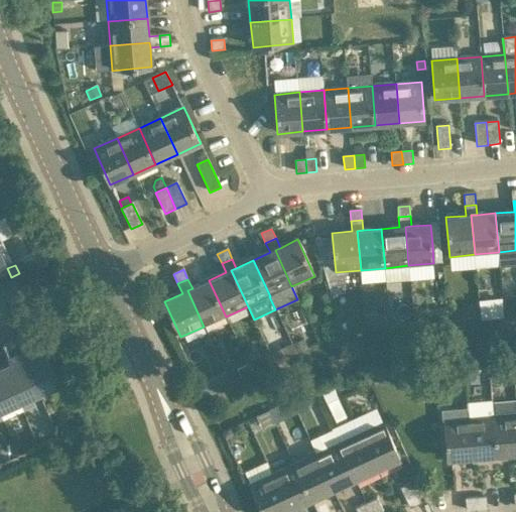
[(204,327),(226,316),(209,280),(192,288),(187,290),(204,327)]
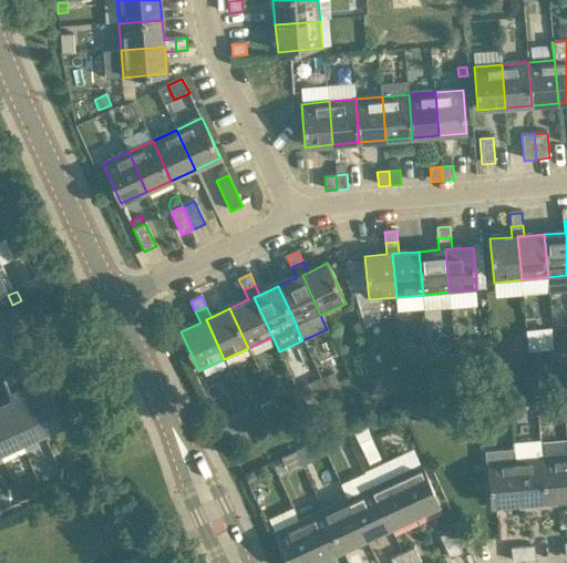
[(550,329),(527,331),(529,351),(553,349),(550,329)]
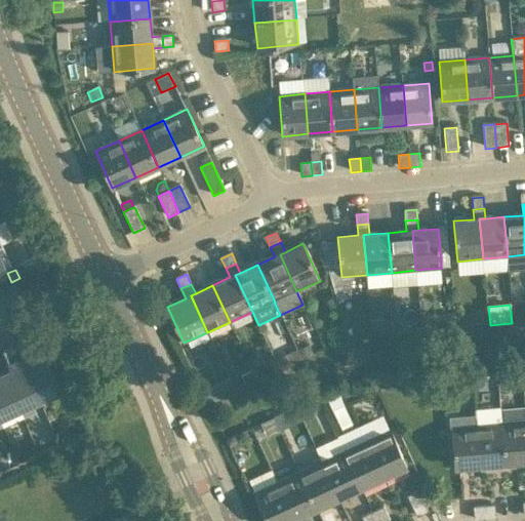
[(522,322),(521,310),(512,310),(513,323),(522,322)]
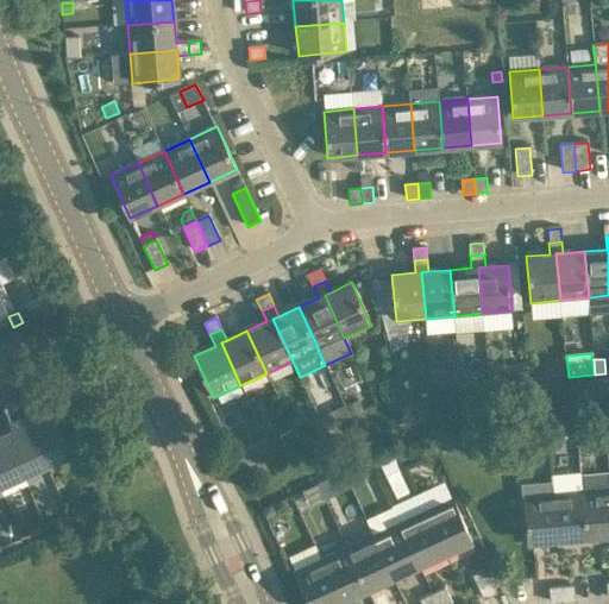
[(432,392),(450,390),(449,372),(431,373),(432,392)]
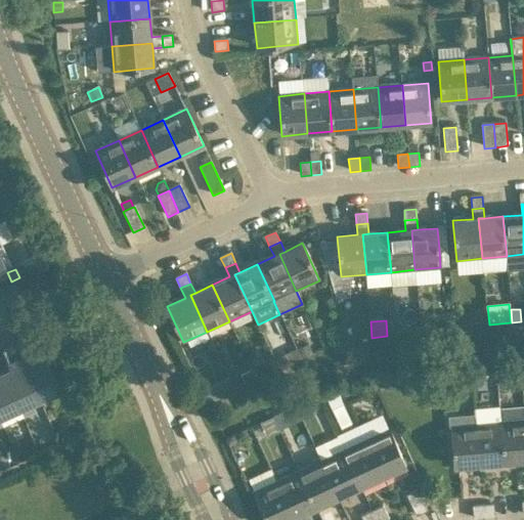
[(15,345),(40,399),(60,391),(43,354),(34,359),(25,341),(15,345)]
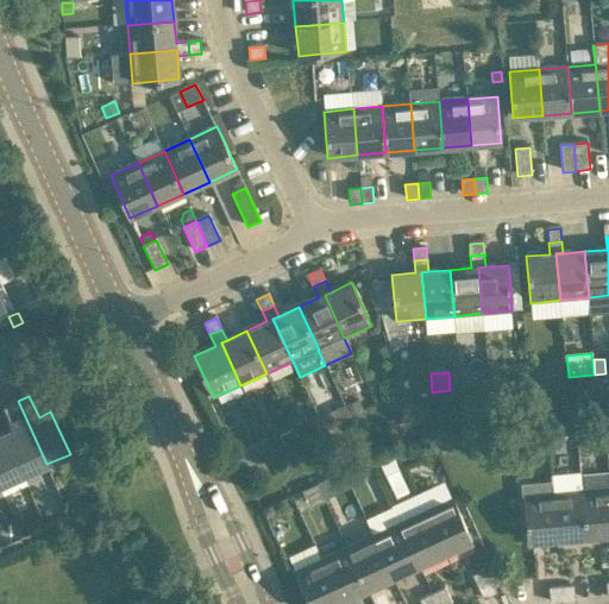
[(24,474),(46,464),(18,401),(4,408),(13,429),(5,433),(24,474)]
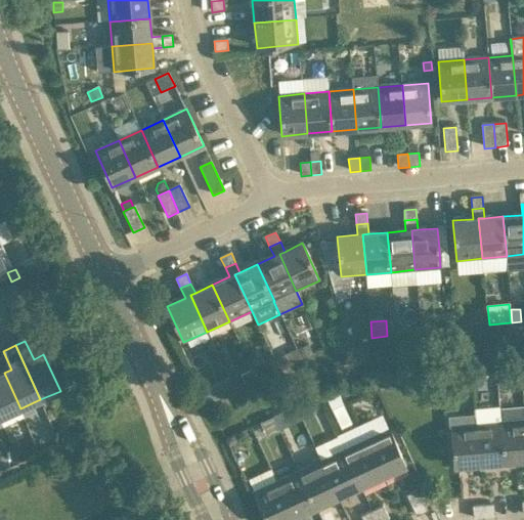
[(309,345),(298,350),(302,359),(313,354),(309,345)]
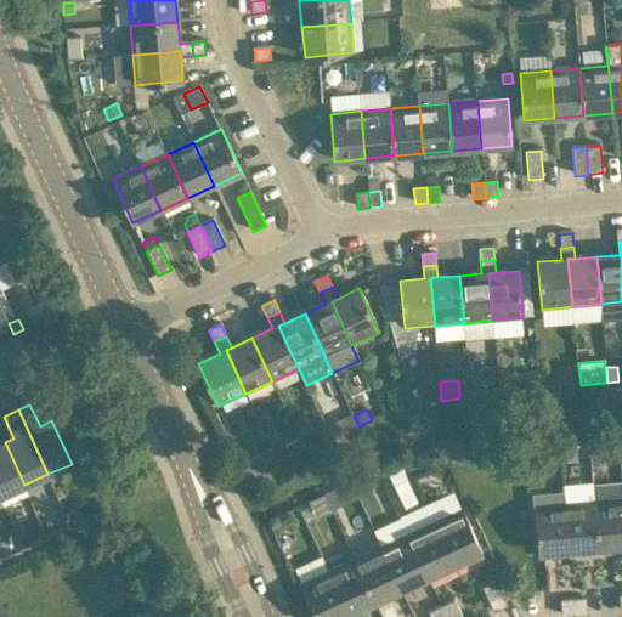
[(340,422),(346,434),(348,435),(358,429),(357,428),(352,415),(340,422)]
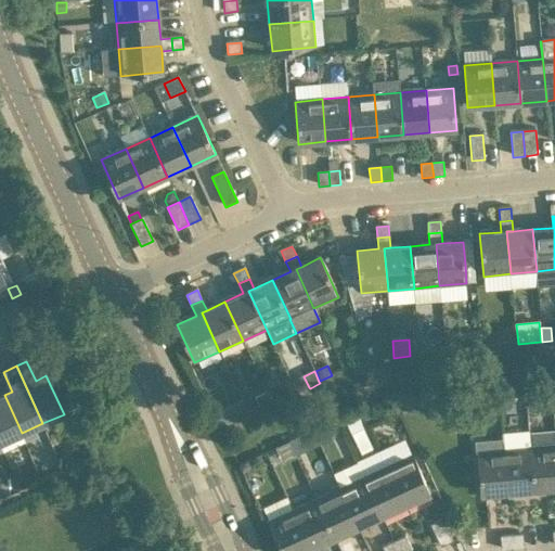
[(295,393),(287,374),(276,380),(284,397),(295,393)]
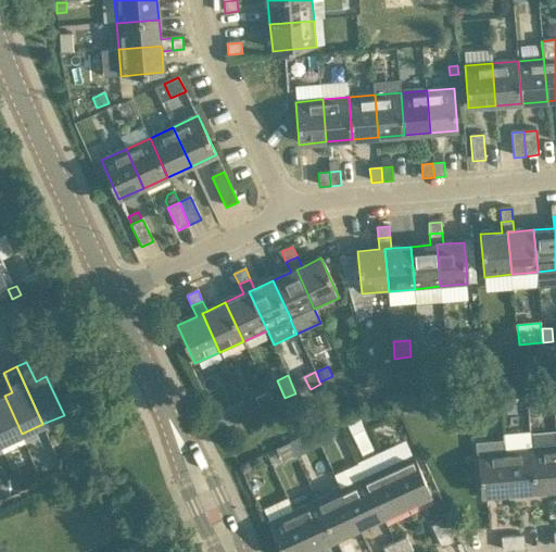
[(527,389),(528,398),(528,399),(528,400),(540,399),(539,388),(527,389)]
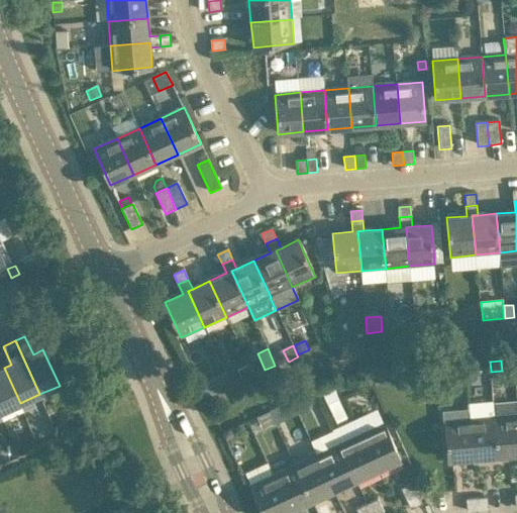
[(471,364),(471,373),(481,372),(480,364),(471,364)]
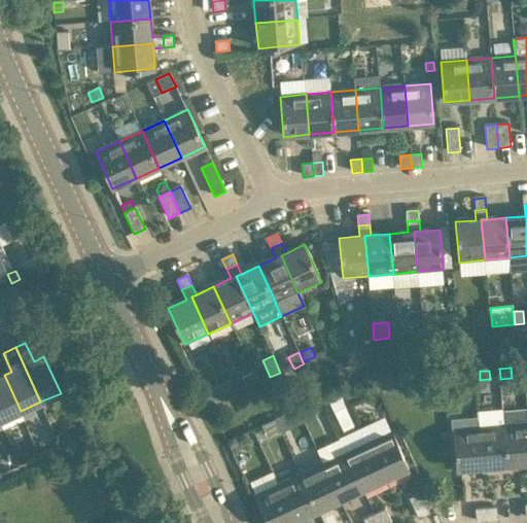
[(247,389),(258,384),(253,373),(242,379),(247,389)]
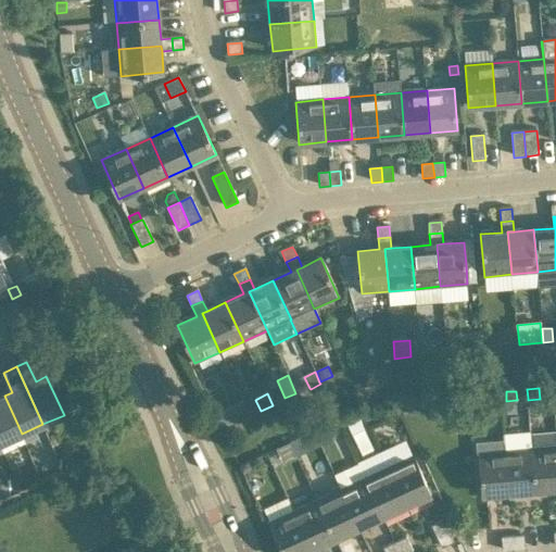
[(22,435),(22,434),(4,396),(0,397),(0,440),(1,443),(0,443),(0,444),(3,454),(26,443),(22,435)]
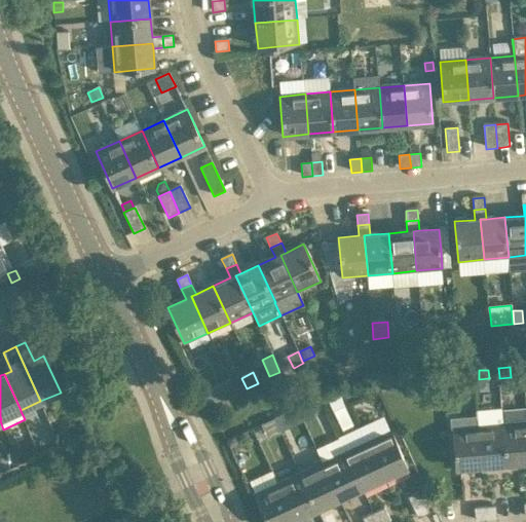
[(385,393),(401,392),(400,377),(384,378),(385,393)]
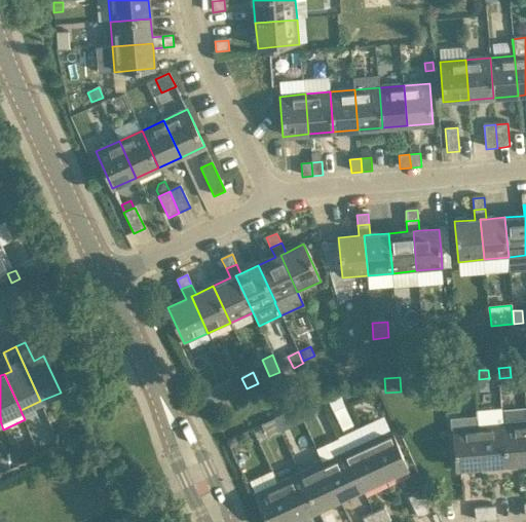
[(202,393),(210,407),(213,406),(222,401),(216,389),(212,388),(202,393)]
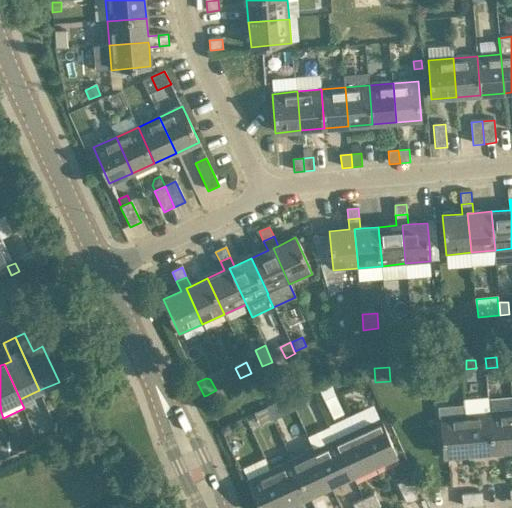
[(335,396),(329,384),(318,389),(324,401),(325,401),(335,396)]
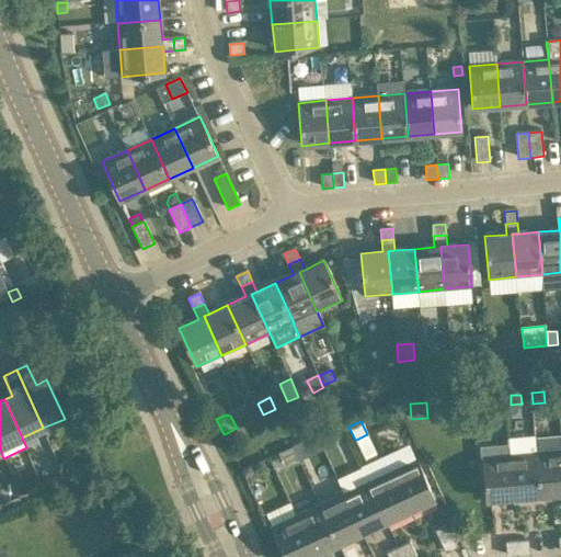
[(295,446),(293,447),(299,462),(312,456),(306,441),(295,446)]
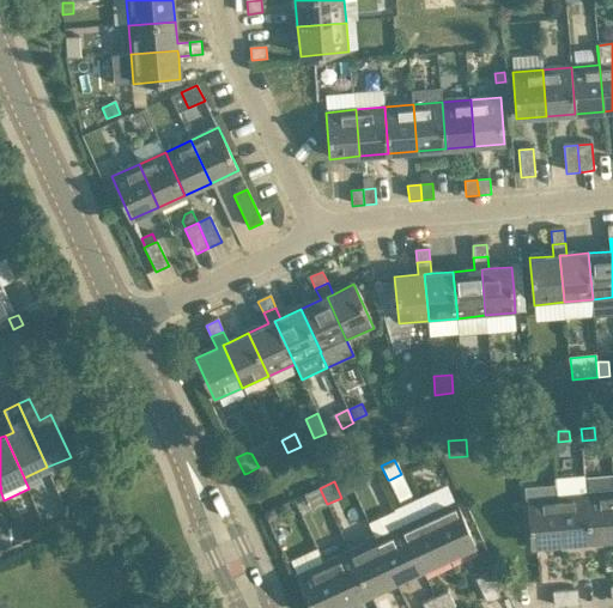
[(612,492),(586,494),(590,541),(612,539),(612,492)]
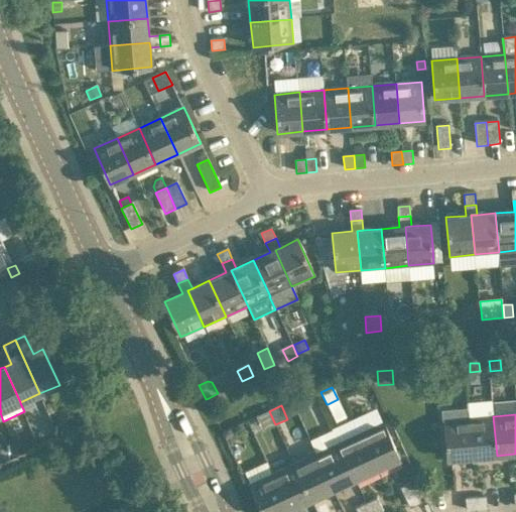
[(493,416),(469,418),(473,458),(497,456),(493,416)]
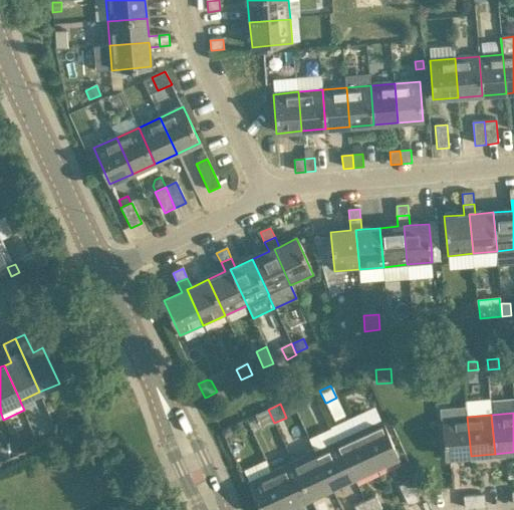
[(471,456),(467,417),(442,419),(446,458),(471,456)]
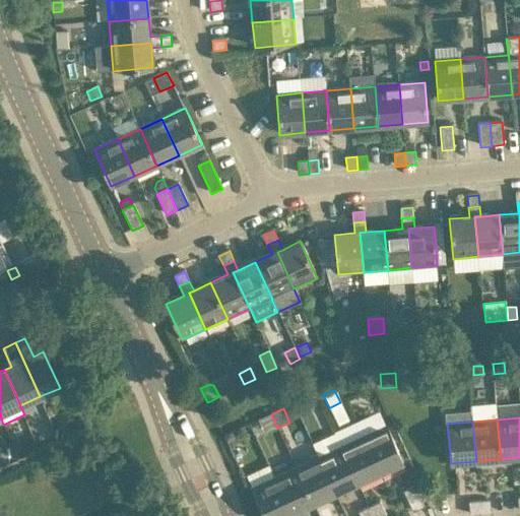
[(386,427),(363,438),(380,473),(403,463),(386,427)]
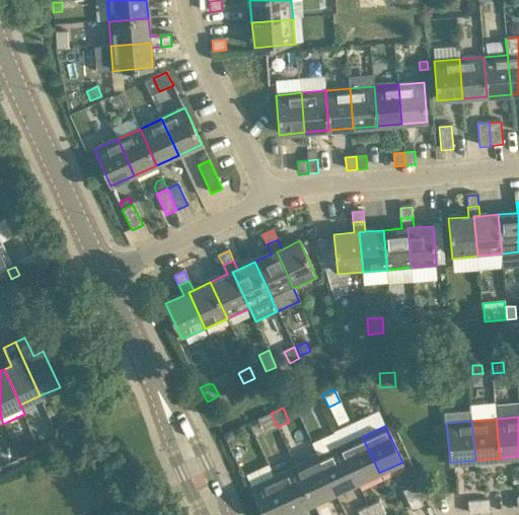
[(362,437),(341,447),(357,483),(379,472),(362,437)]
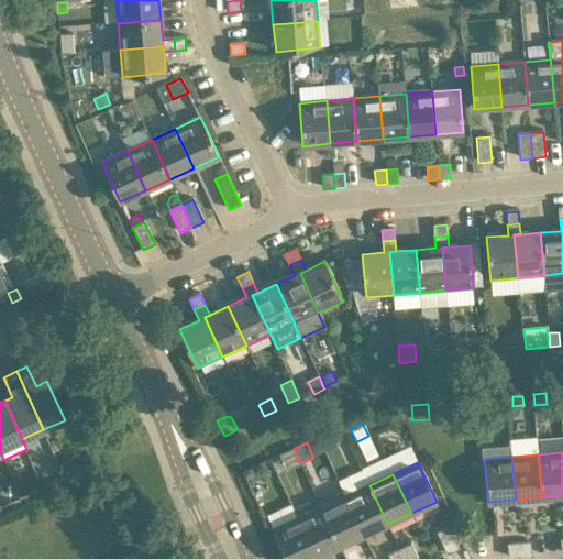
[(345,496),(363,535),(387,524),(370,485),(345,496)]
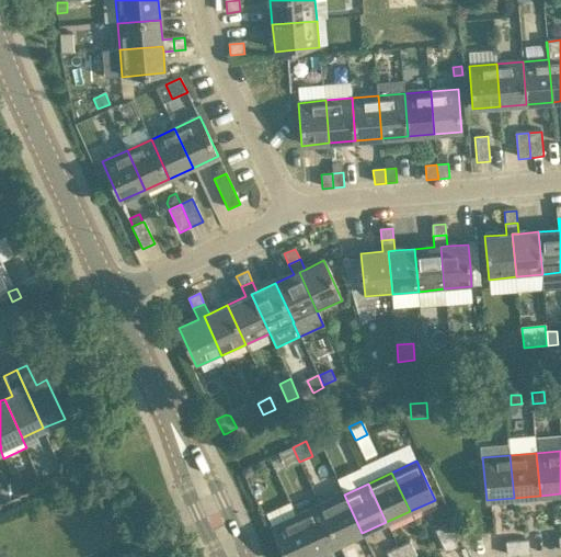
[(344,495),(320,506),(339,544),(362,533),(344,495)]
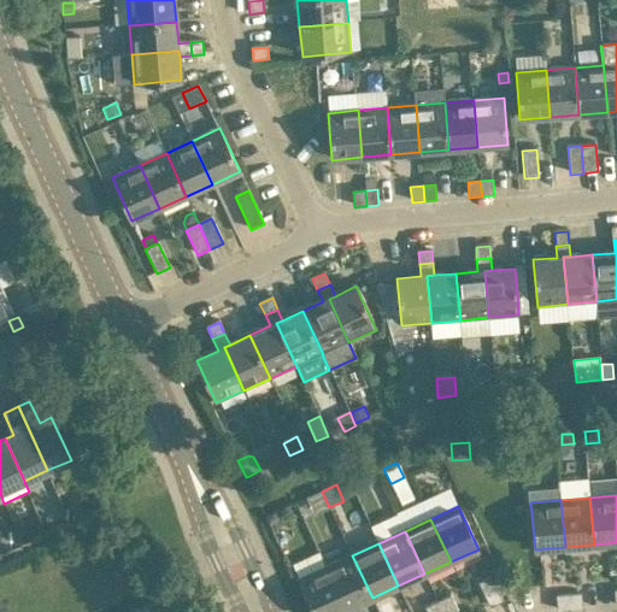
[(292,566),(299,581),(313,611),(346,611),(325,568),(319,553),(292,566)]
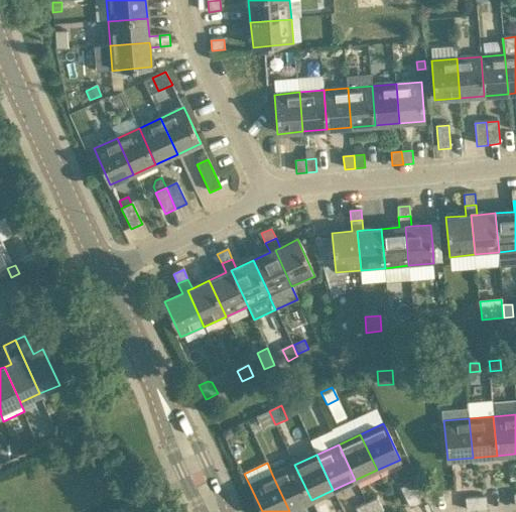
[(272,475),(289,511),(311,500),(294,465),(272,475)]
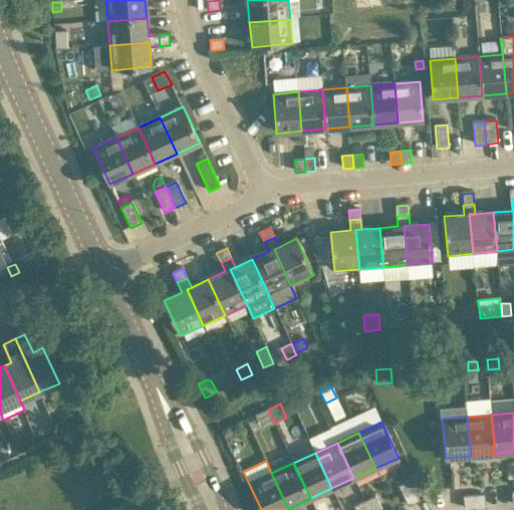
[(410,481),(399,486),(408,507),(419,502),(410,481)]
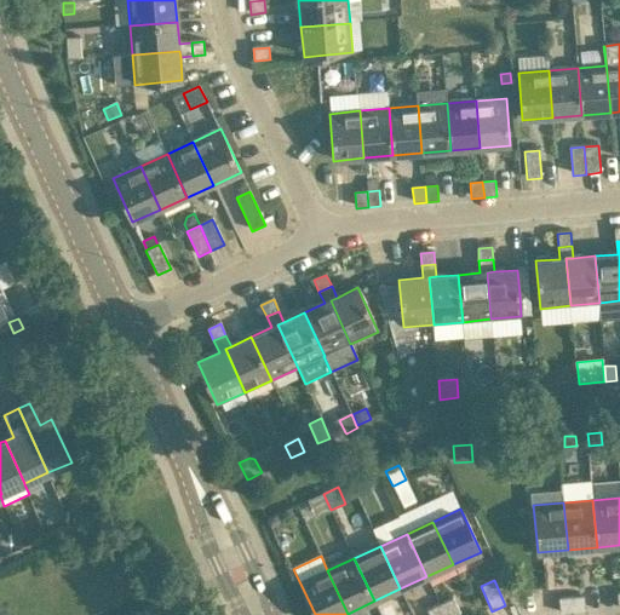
[(584,597),(572,598),(573,614),(585,613),(584,597)]
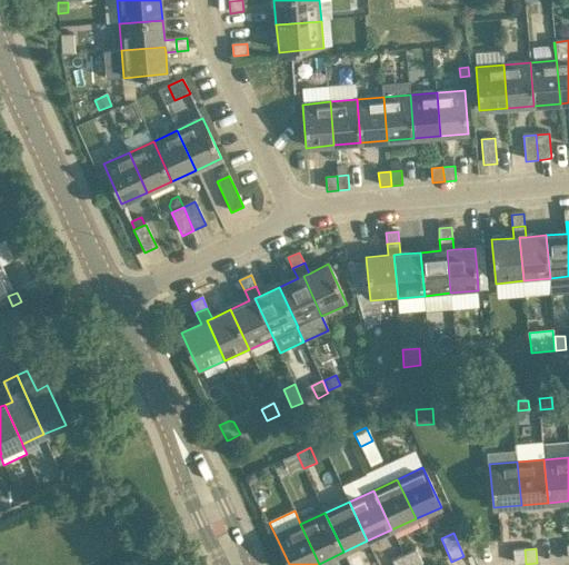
[(526,564),(525,549),(513,551),(515,564),(526,564)]
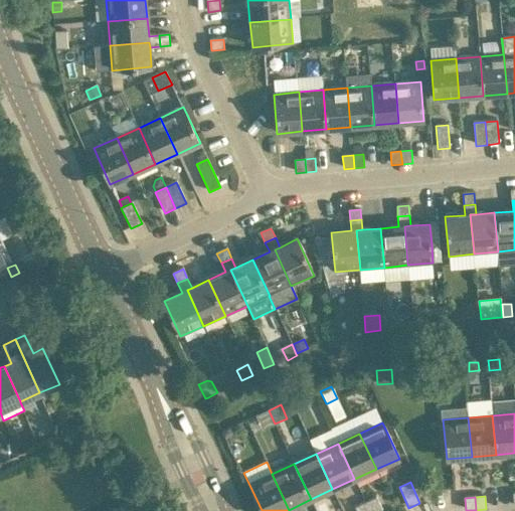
[(381,510),(376,498),(365,503),(368,510),(381,510)]
